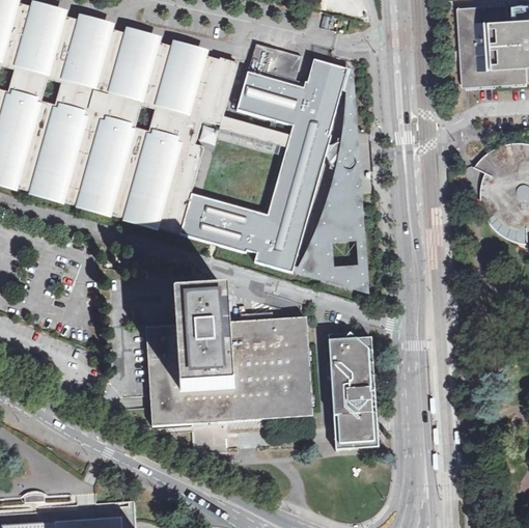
[(290,271),(345,67),(312,58),(306,81),(294,78),(301,55),(254,42),(235,108),(291,124),(289,135),(285,146),(267,214),(190,193),(202,146),(193,143),(200,118),(220,123),(222,115),(237,63),(124,32),(123,34),(109,31),(110,28),(7,0),(0,0),(0,182),(213,242),(245,250),(246,247),(256,250),(253,260),(290,271)]
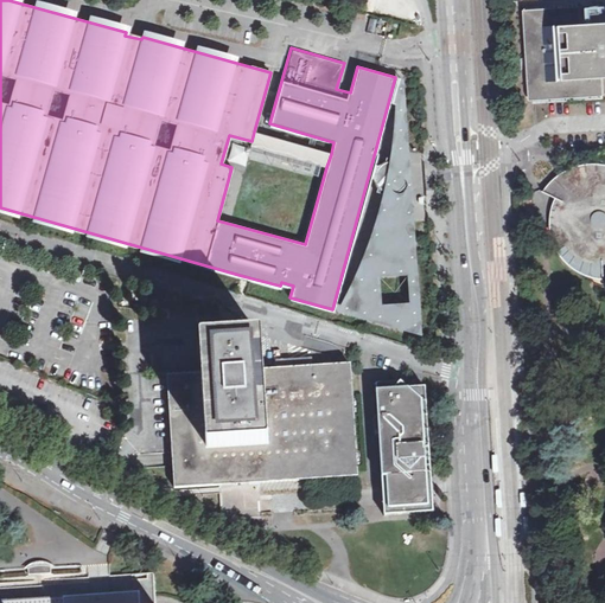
[(604,19),(580,21),(579,4),(529,7),(522,7),(528,96),(532,96),(532,100),(600,95),(600,91),(602,91),(600,75),(604,74),(604,19)]
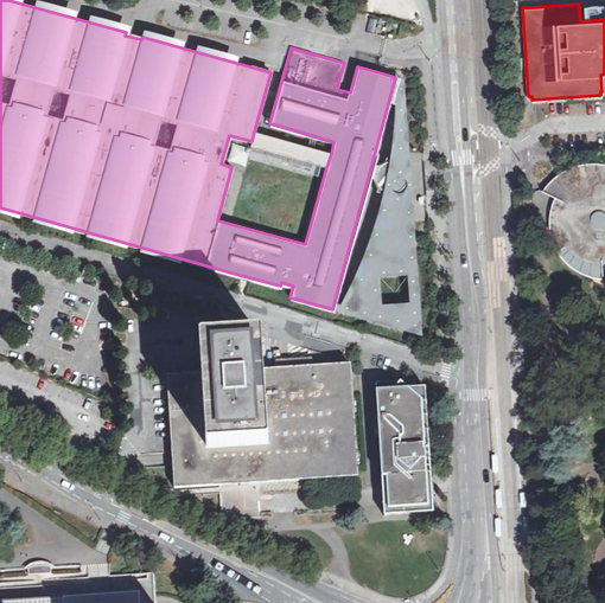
[(407,82),(395,77),(332,309),(425,340),(407,82)]
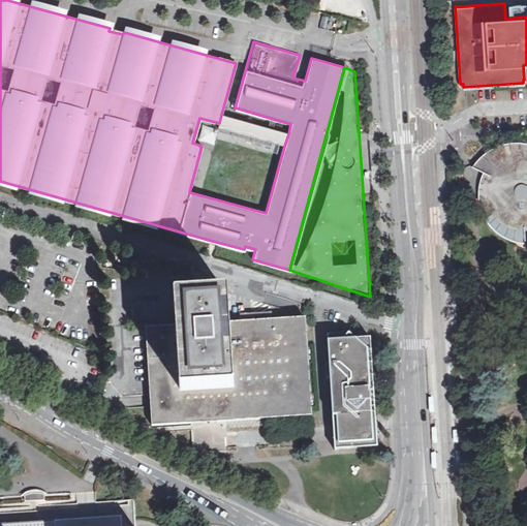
[(288,134),(221,115),(218,126),(284,146),(288,134)]
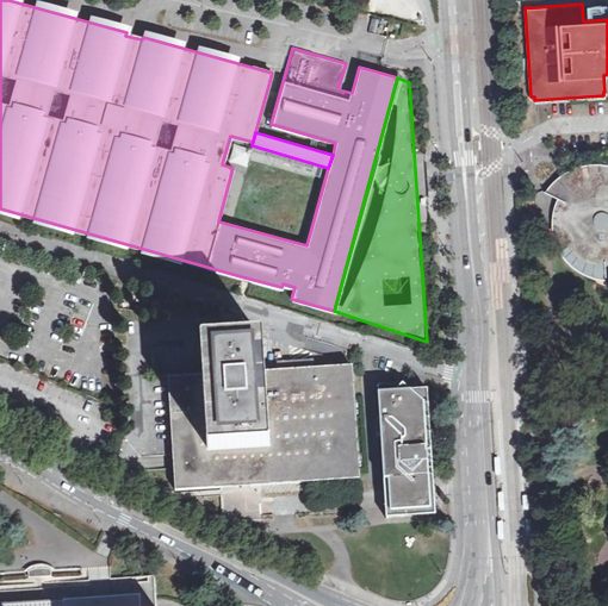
[(550,192),(562,198),(560,200),(559,201),(558,204),(557,206),(556,210),(556,212),(554,214),(554,218),(554,220),(554,223),(554,226),(554,229),(556,231),(556,233),(557,236),(558,238),(559,241),(560,243),(562,245),(563,248),(564,250),(566,254),(568,255),(569,256),(570,258),(572,261),(574,262),(576,264),(578,266),(581,267),(583,269),(587,270),(589,270),(591,272),(593,272),(594,272),(596,272),(600,273),(601,273),(605,273),(605,263),(607,263),(607,262),(607,169),(605,168),(601,168),(597,168),(595,168),(591,168),(588,168),(583,169),(578,170),(574,173),(571,174),(564,177),(560,180),(558,182),(556,186),(552,189),(550,192)]
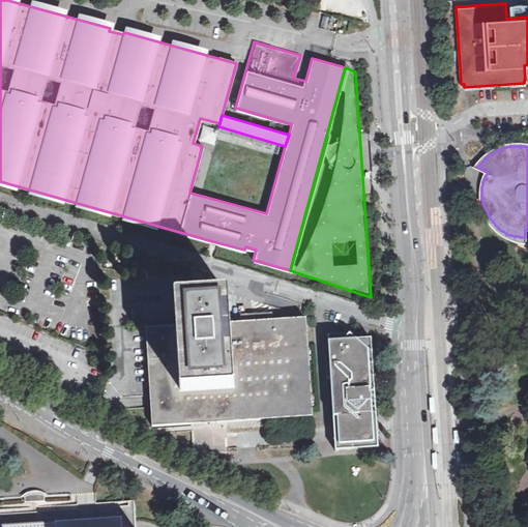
[(173,295),(175,324),(179,390),(232,387),(228,321),(226,291),(173,295)]
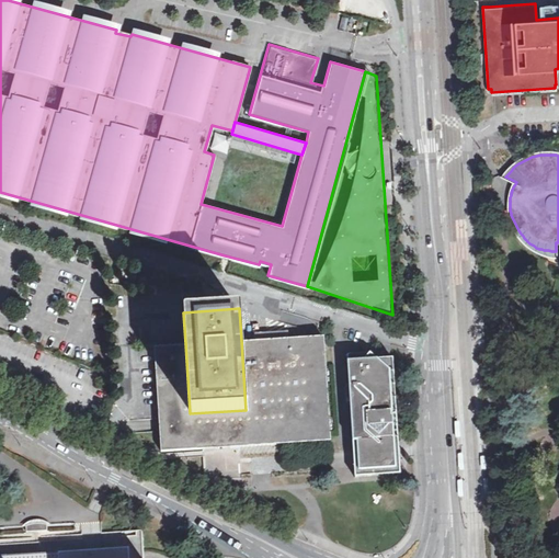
[(190,413),(185,343),(152,344),(158,421),(160,448),(219,445),(329,437),(322,334),(241,340),(246,410),(190,413)]
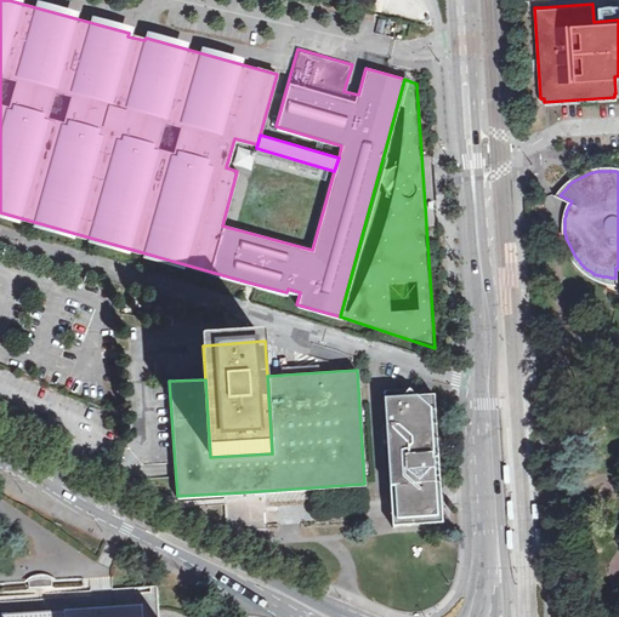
[(390,504),(391,519),(441,515),(438,481),(433,474),(432,456),(437,456),(433,393),(414,394),(407,388),(385,389),(385,396),(384,396),(390,504)]
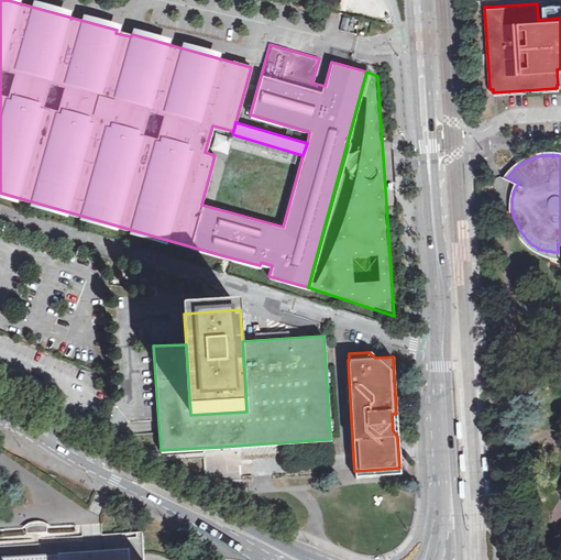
[(0,559),(136,559),(138,559),(135,535),(89,538),(0,542),(0,559)]
